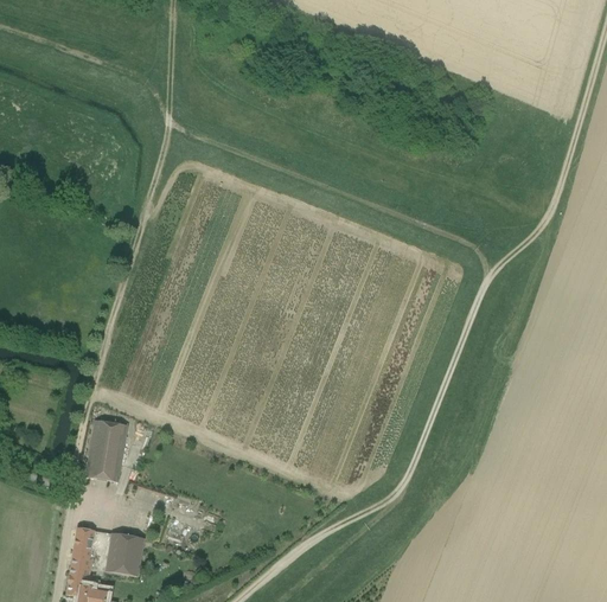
[(128,424),(94,418),(84,475),(119,481),(128,424)]
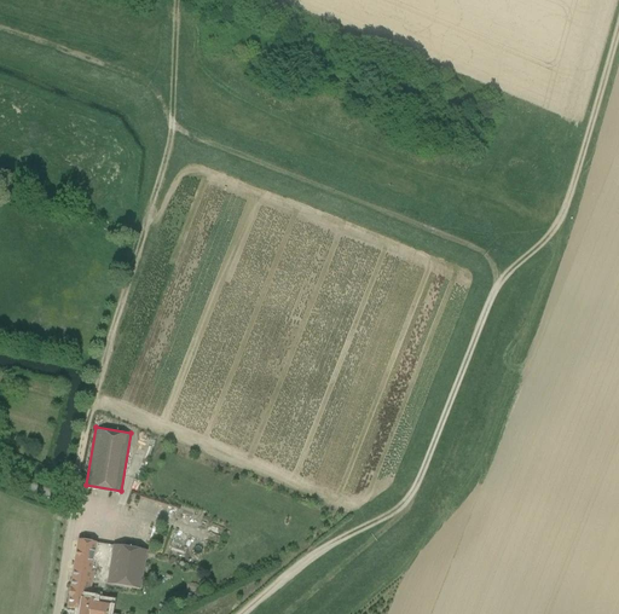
[(90,589),(90,588),(92,578),(108,580),(114,543),(79,537),(70,586),(90,589)]
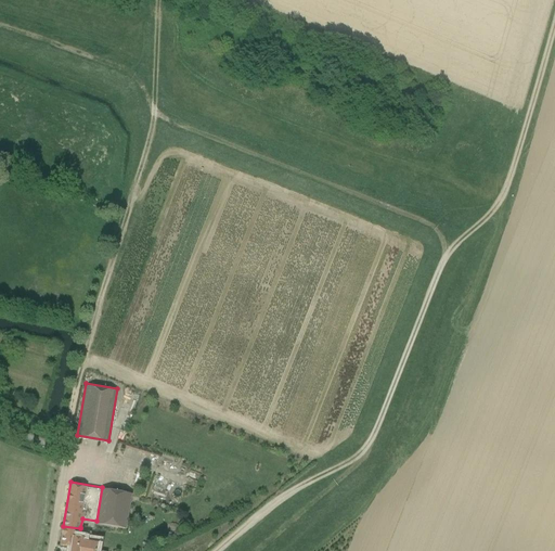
[(131,491),(123,490),(102,487),(97,521),(126,526),(131,491)]
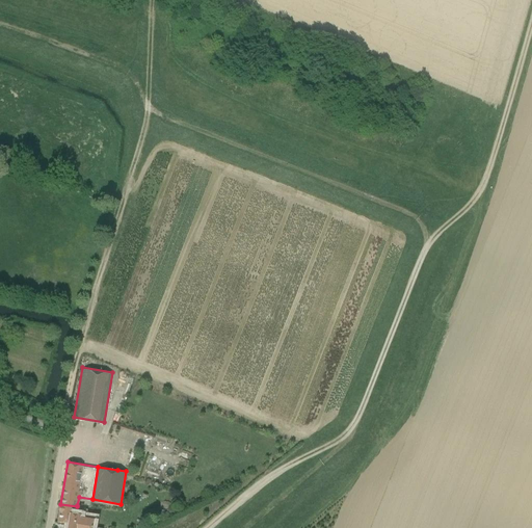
[(77,506),(60,504),(57,520),(68,522),(67,527),(79,527),(83,506),(77,505),(77,506)]
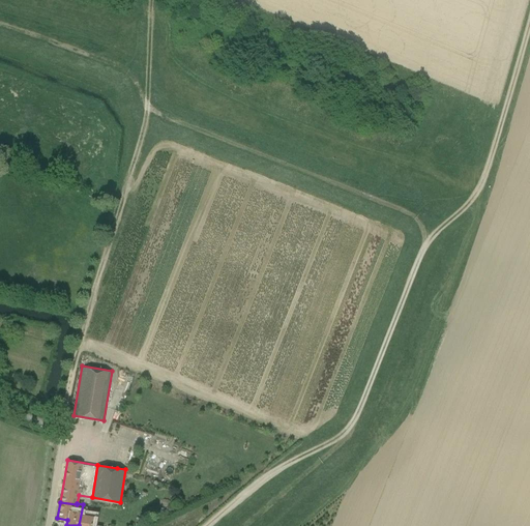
[(166,509),(173,512),(175,503),(168,502),(166,509)]
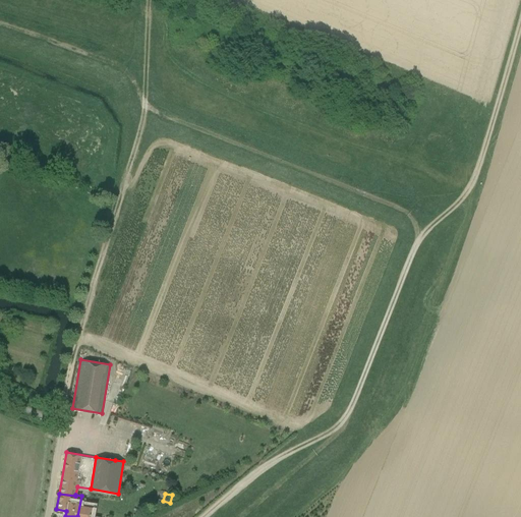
[(81,496),(77,516),(100,516),(91,514),(92,506),(83,505),(85,497),(81,496)]
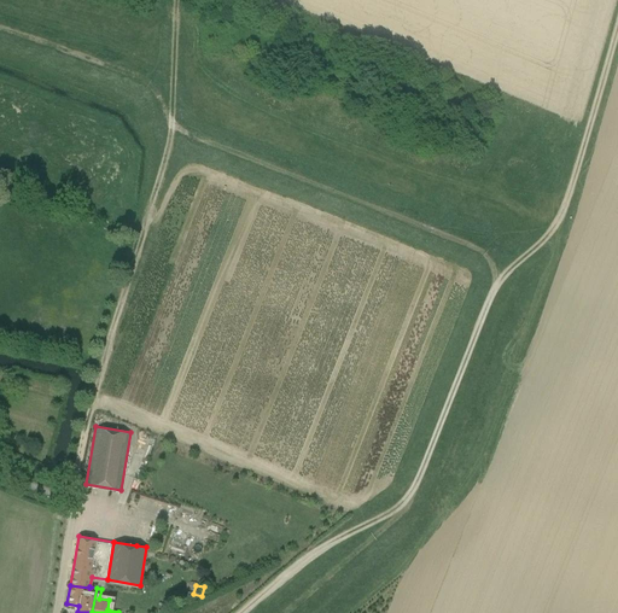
All buildings are outlined.
